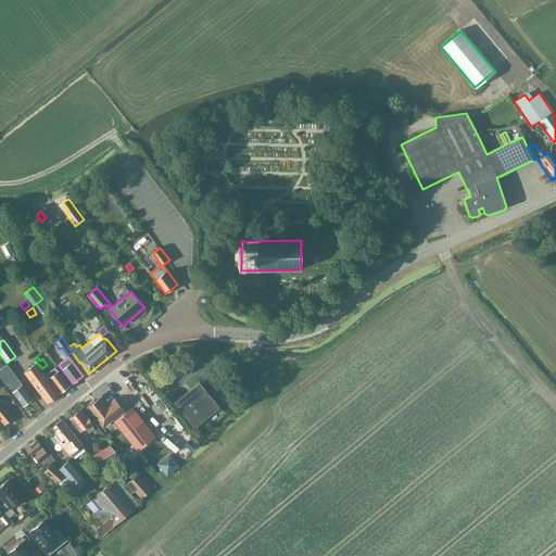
[(60,393),(42,368),(37,363),(24,373),(48,403),(60,393)]
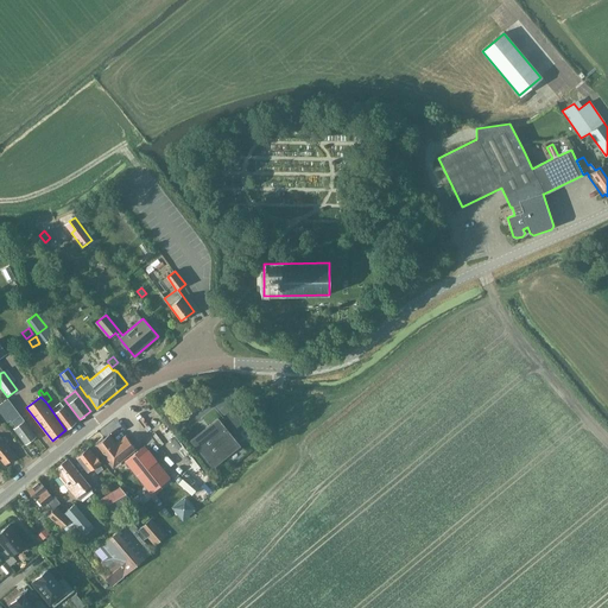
[(25,444),(36,436),(7,398),(0,403),(0,411),(7,422),(11,419),(16,426),(14,429),(25,444)]
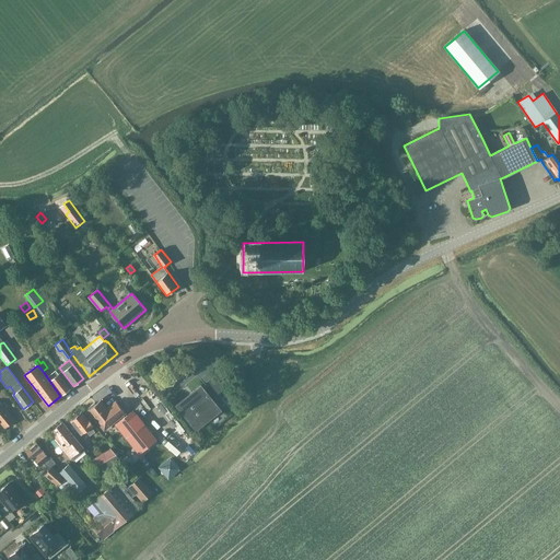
[(59,373),(58,374),(56,370),(47,376),(50,381),(61,395),(70,389),(61,378),(62,377),(59,373)]
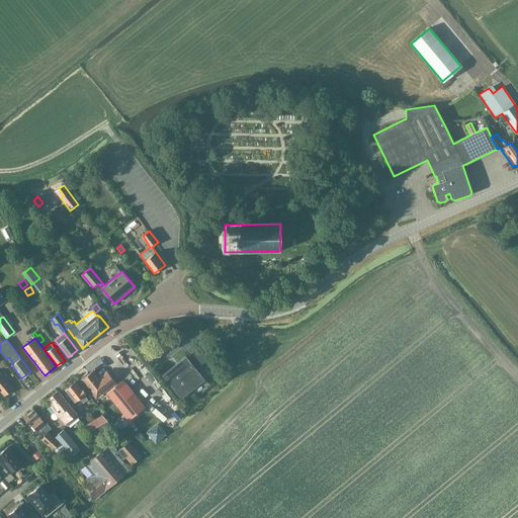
[(190,353),(200,366),(212,356),(202,344),(190,353)]
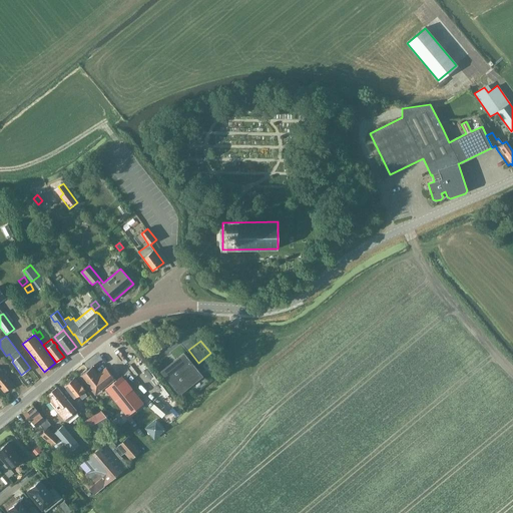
[(179,395),(203,376),(184,353),(161,372),(179,395)]
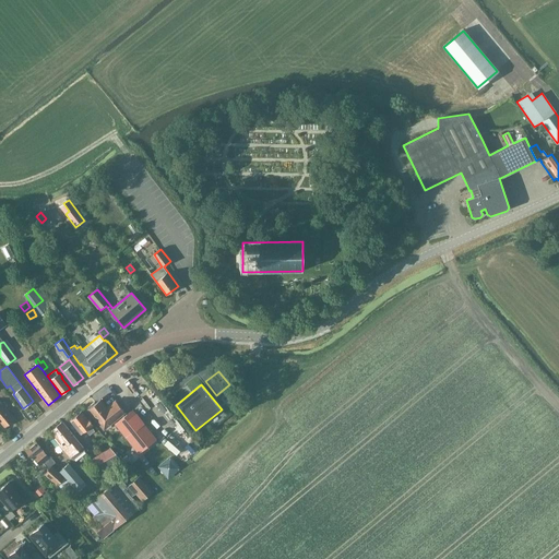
[(0,421),(4,428),(15,418),(0,400),(0,421)]
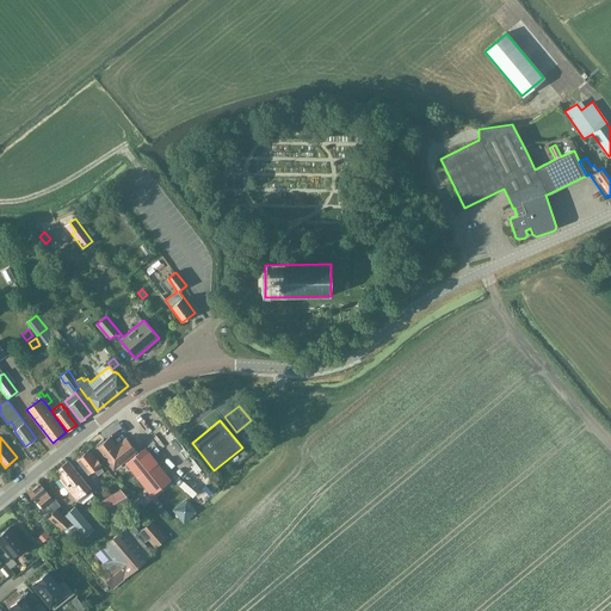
[(118,466),(124,461),(137,451),(127,437),(116,445),(110,437),(97,448),(109,462),(113,458),(118,466)]
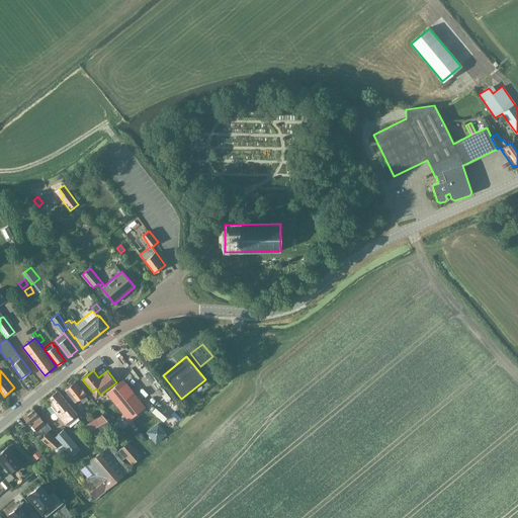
[(83,403),(88,399),(84,394),(86,393),(82,387),(81,387),(76,381),(66,390),(75,402),(80,398),(83,403)]
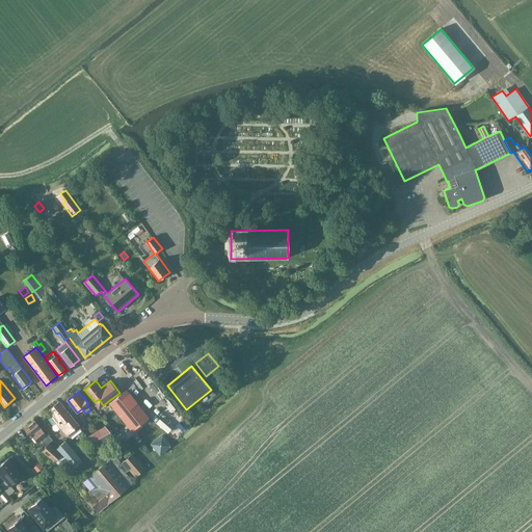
[(133,430),(147,419),(125,392),(111,402),(133,430)]
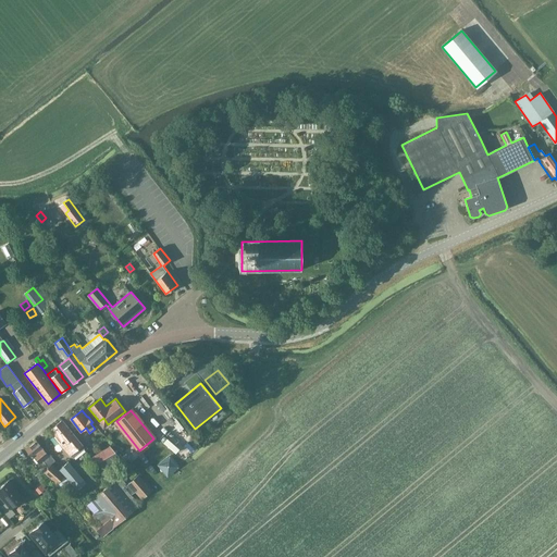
[(81,443),(62,420),(51,429),(57,435),(53,437),(70,457),(72,456),(73,458),(84,449),(82,447),(84,446),(81,443)]
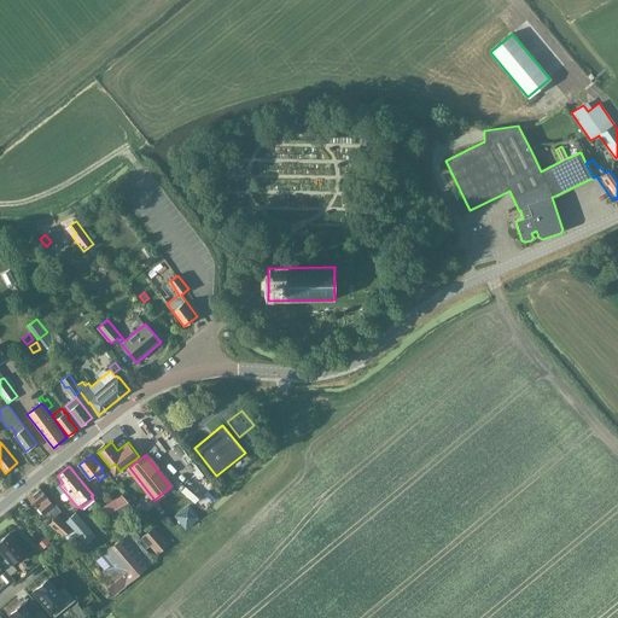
[(58,531),(66,523),(58,514),(62,511),(56,503),(54,505),(40,488),(28,499),(36,508),(38,506),(45,514),(48,511),(54,518),(48,523),(58,531)]
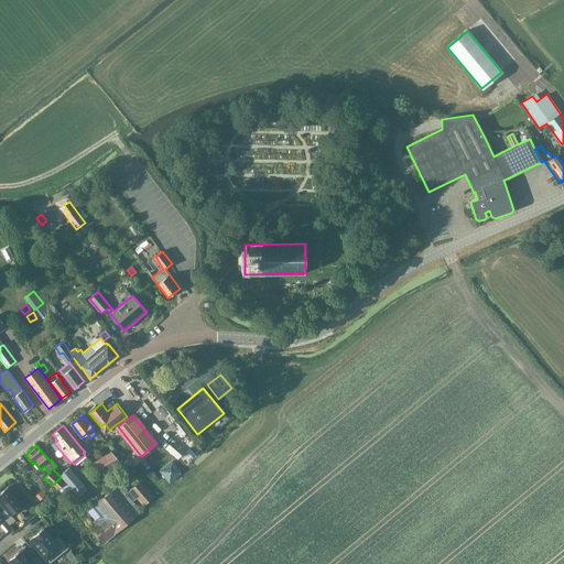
[(128,459),(127,461),(115,447),(110,452),(111,452),(93,463),(102,475),(104,475),(106,479),(131,464),(128,459)]
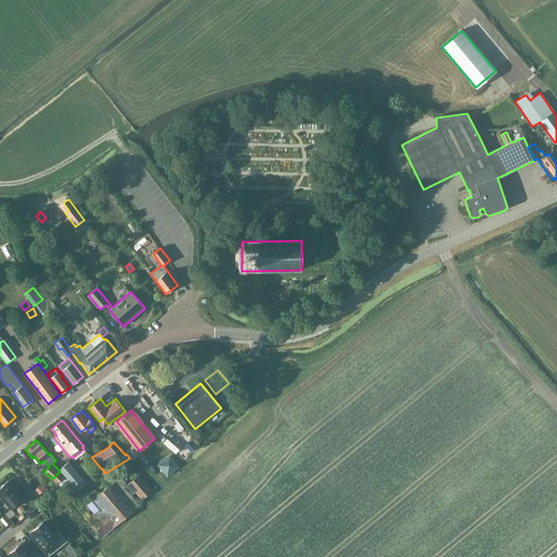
[(178,467),(170,456),(158,465),(168,477),(178,467)]
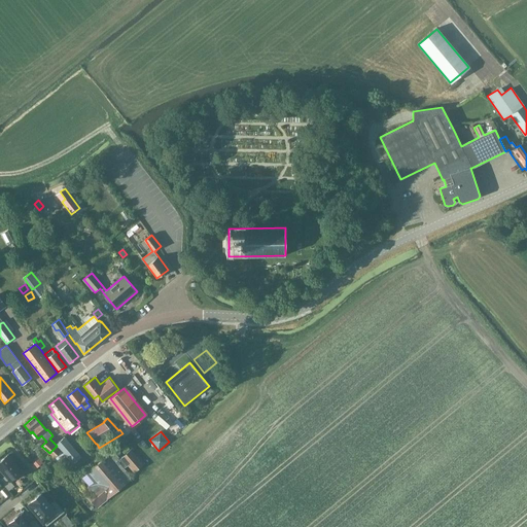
[(62,450),(66,455),(73,463),(81,456),(65,436),(57,444),(62,450)]
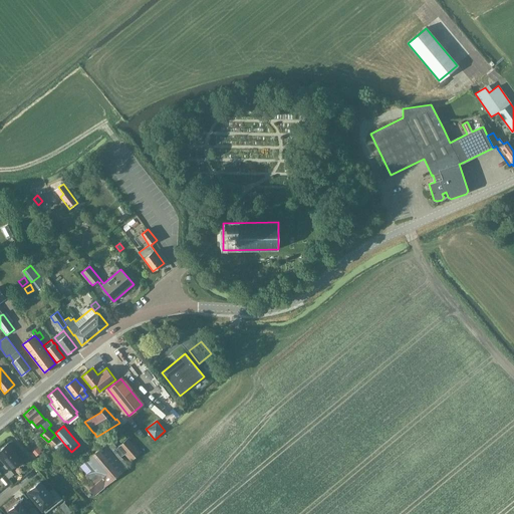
[(126,467),(118,458),(124,454),(131,461),(140,454),(126,439),(112,451),(105,443),(84,461),(84,462),(80,466),(87,474),(80,479),(94,495),(126,467)]
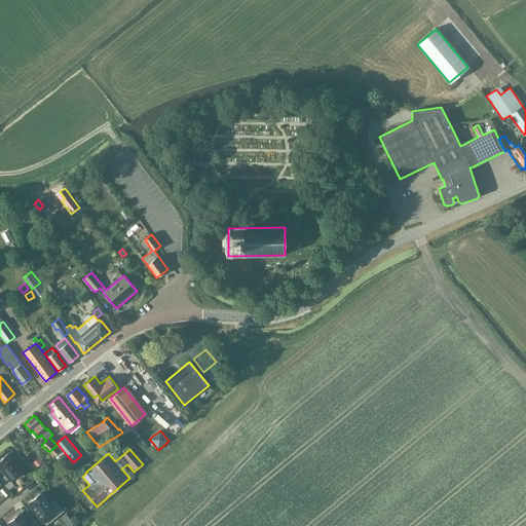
[(0,468),(5,476),(0,480),(8,489),(13,485),(10,481),(22,472),(8,454),(0,460),(0,468)]
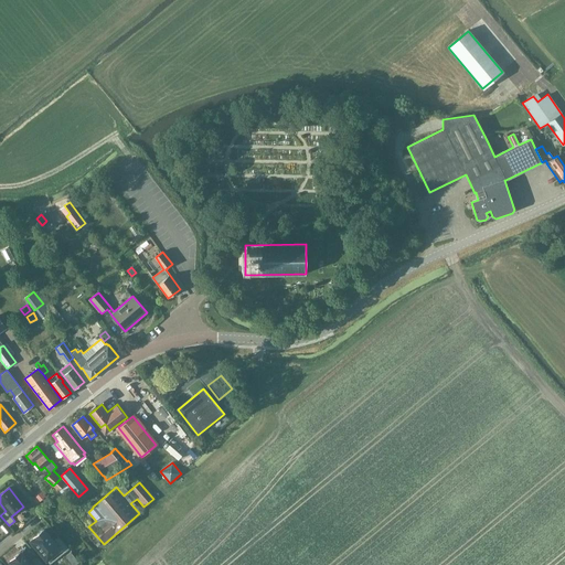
[(53,542),(43,530),(34,536),(35,537),(31,541),(50,564),(68,548),(59,537),(53,542)]
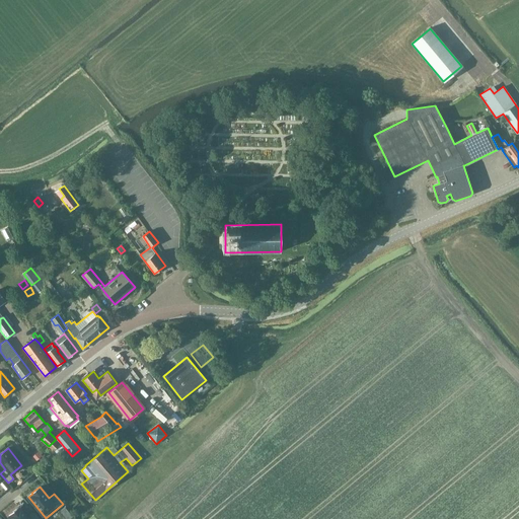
[(10,514),(11,515),(9,516),(11,518),(40,518),(35,513),(29,518),(20,507),(18,508),(10,514)]
